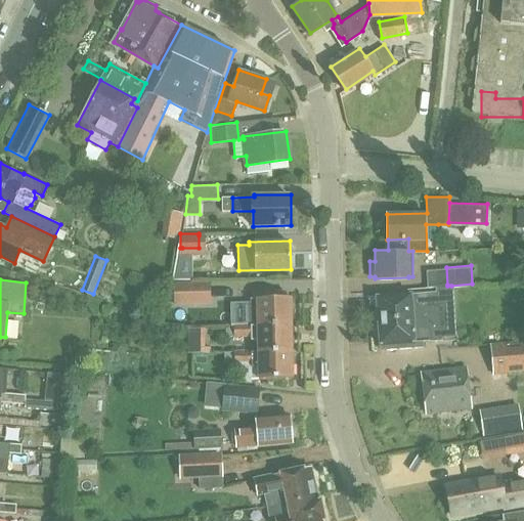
[(211,301),(210,283),(173,284),(174,302),(211,301)]
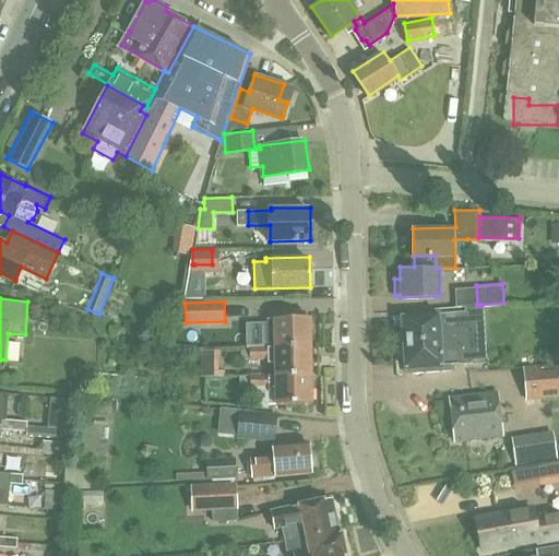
[(403,324),(401,328),(402,341),(468,335),(467,324),(483,323),(482,305),(477,305),(477,304),(465,305),(465,310),(403,315),(403,324)]
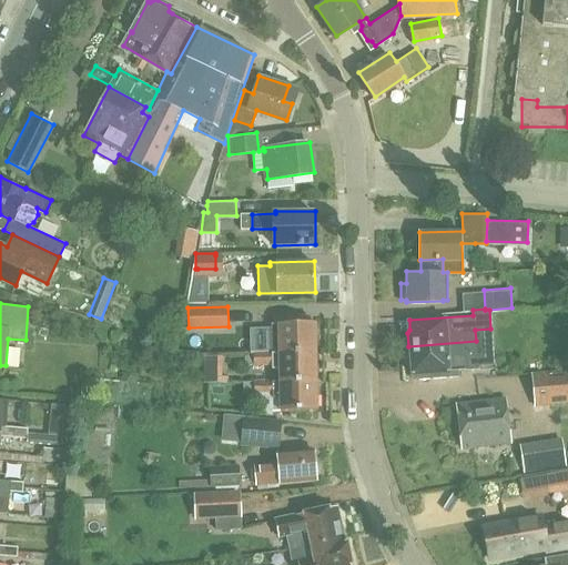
[(271,352),(315,351),(314,322),(310,322),(310,315),(273,316),(273,322),(270,322),(271,352)]
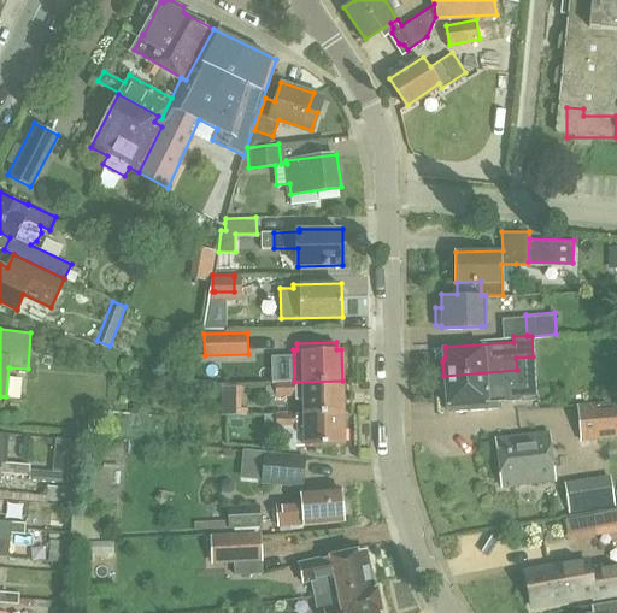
[(517,370),(444,376),(445,389),(447,393),(448,410),(491,407),(498,406),(498,400),(518,399),(517,370)]
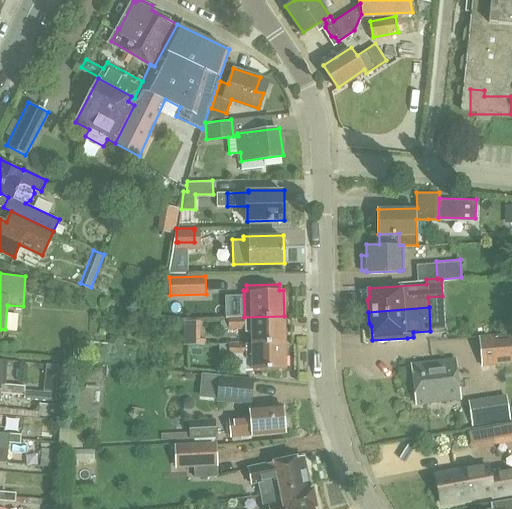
[(284,316),(244,317),(229,317),(230,327),(244,327),(245,332),(253,332),(253,342),(253,343),(285,342),(284,316)]
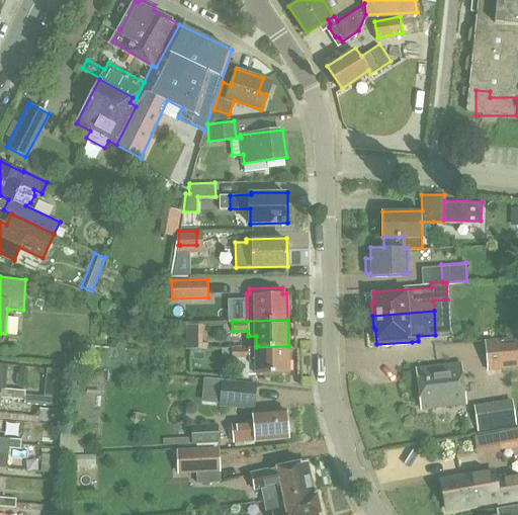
[(517,364),(517,357),(517,350),(517,336),(484,341),(487,368),(517,364)]
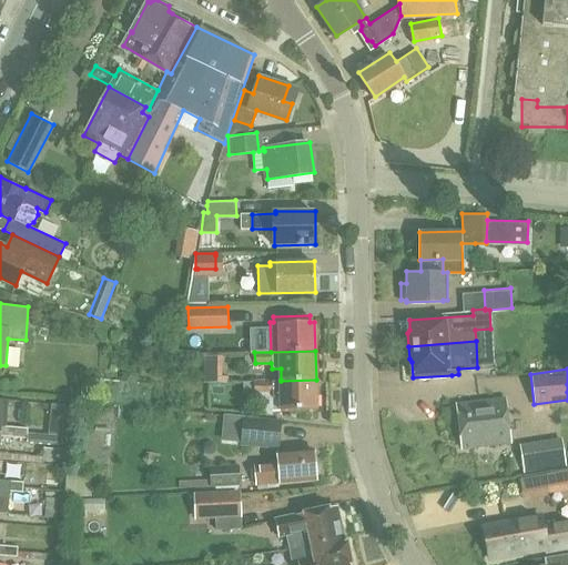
[(281,381),(281,380),(255,381),(255,393),(272,392),(272,397),(281,396),(281,410),(316,410),(316,380),(281,381)]
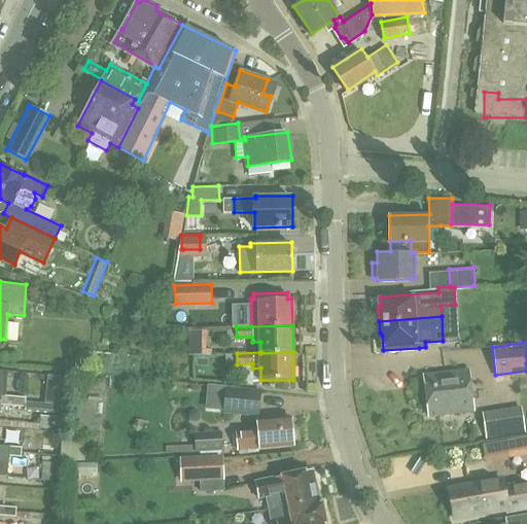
[(219,378),(219,354),(202,354),(202,378),(219,378)]
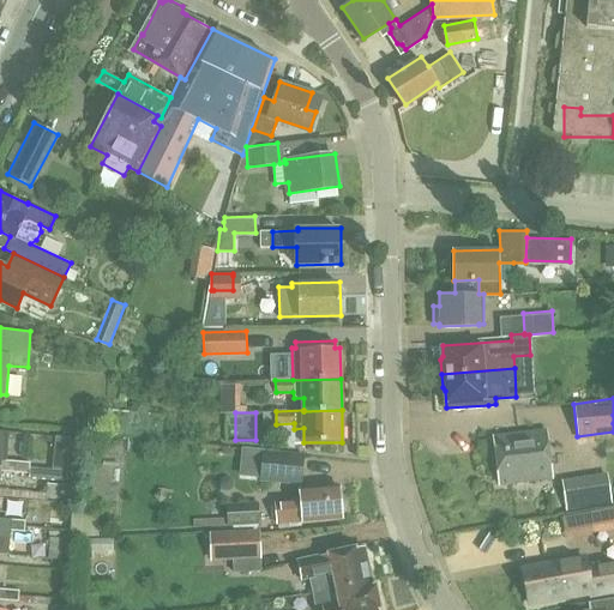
[(500,482),(552,476),(546,428),(494,435),(500,482)]
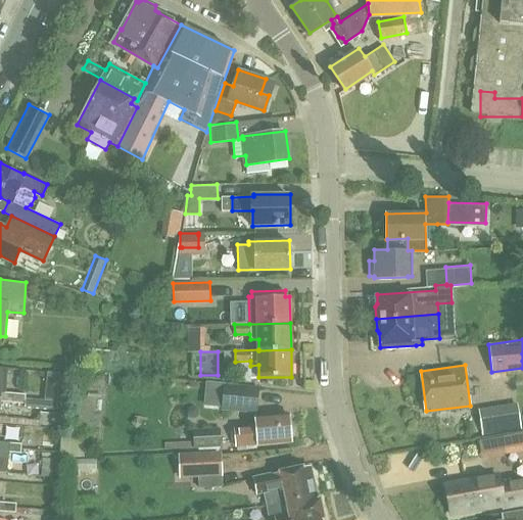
[(0,395),(1,396),(0,399),(12,400),(13,391),(4,390),(6,367),(0,366),(0,395)]
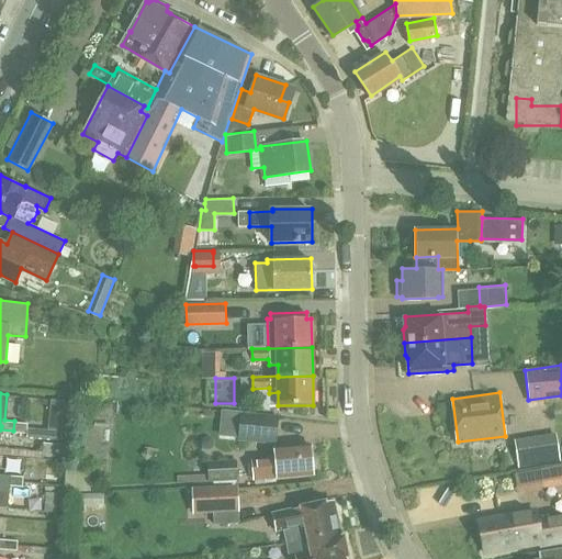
[(276,443),(278,413),(240,410),(237,439),(276,443)]
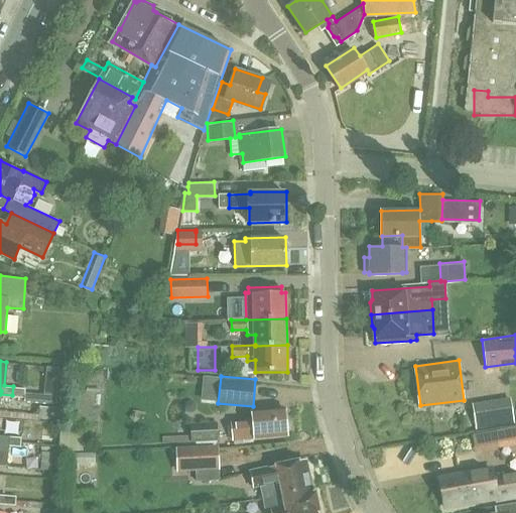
[(12,395),(24,395),(23,400),(55,402),(56,393),(47,392),(24,391),(25,387),(13,386),(12,395)]
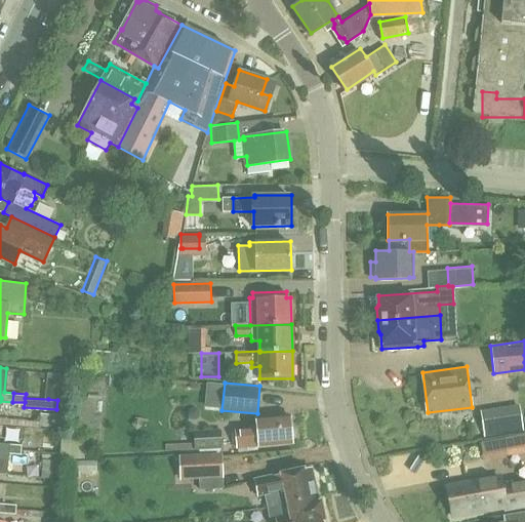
[(479,431),(502,427),(499,407),(476,410),(479,431)]
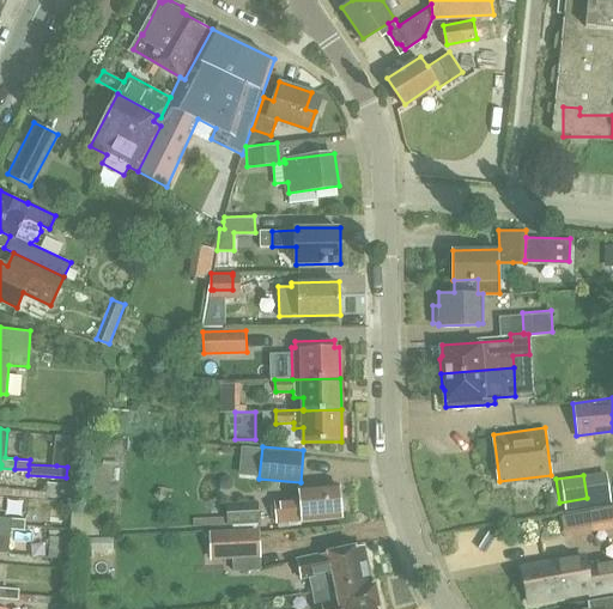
[(70,497),(71,482),(46,481),(46,495),(70,497)]
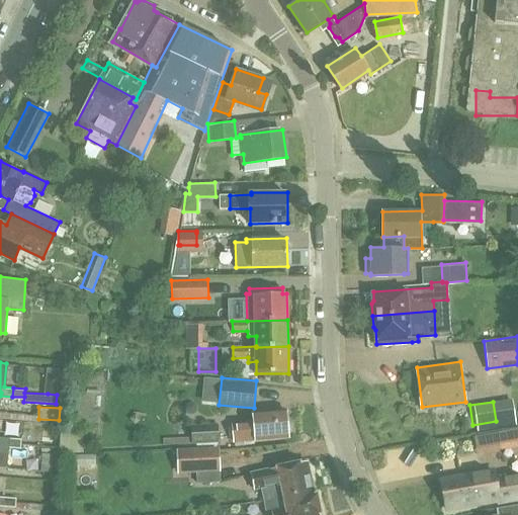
[(254,439),(289,436),(285,409),(251,412),(252,421),(233,423),(235,439),(254,437),(254,439)]
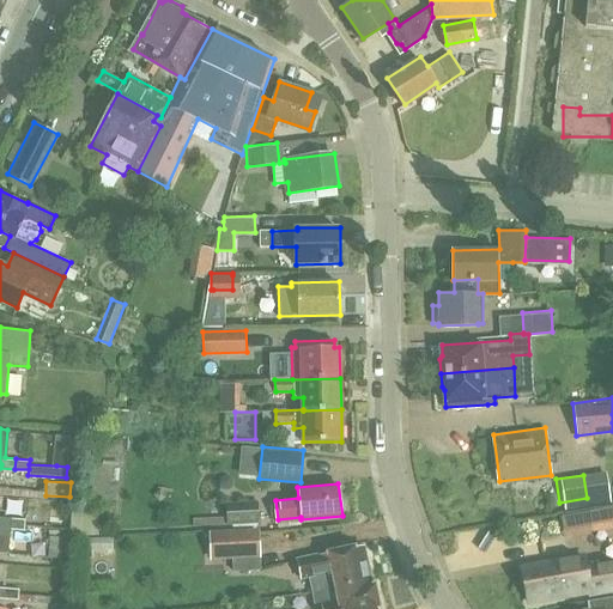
[(193,524),(228,523),(259,521),(258,499),(225,500),(228,515),(193,516),(193,524)]
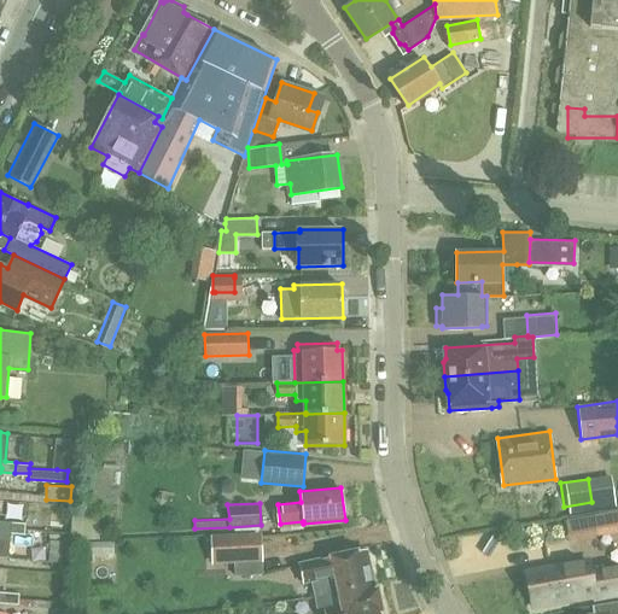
[(11,520),(10,531),(24,532),(25,521),(11,520)]
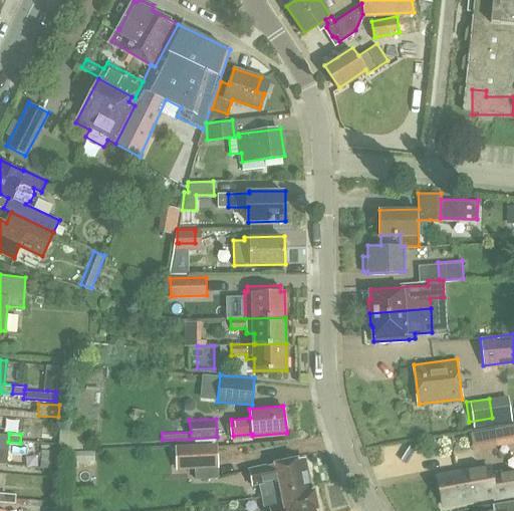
[(175,444),(176,469),(219,466),(217,442),(175,444)]
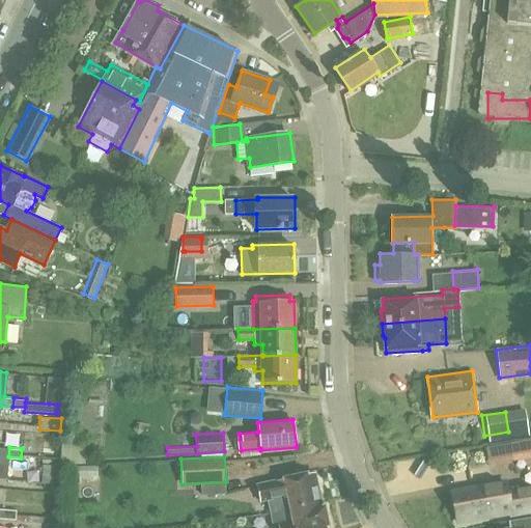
[(258,483),(257,483),(260,500),(269,498),(271,510),(319,501),(319,498),(322,496),(319,490),(317,488),(313,472),(290,477),(286,474),(280,475),(278,479),(258,483)]
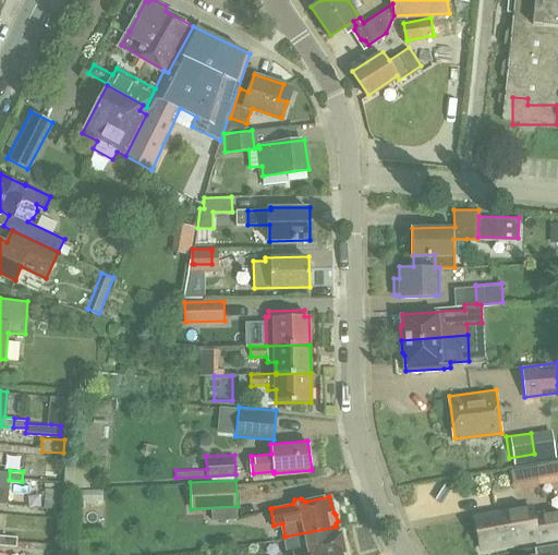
[(481,546),(522,539),(517,508),(475,516),(481,546)]
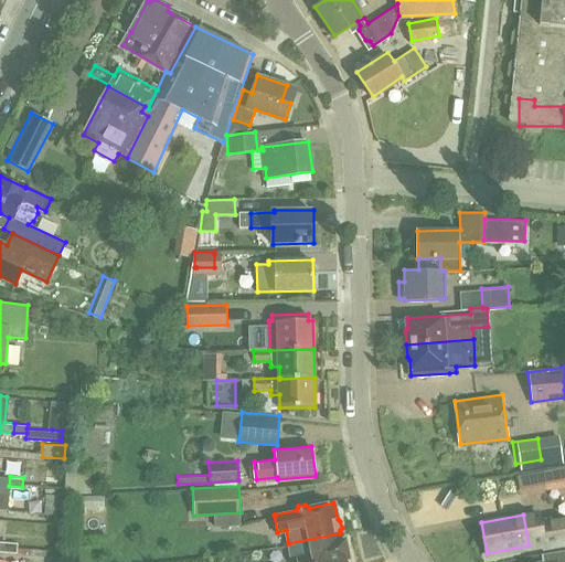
[(553,551),(564,548),(564,539),(561,518),(537,522),(541,544),(552,543),(553,551)]
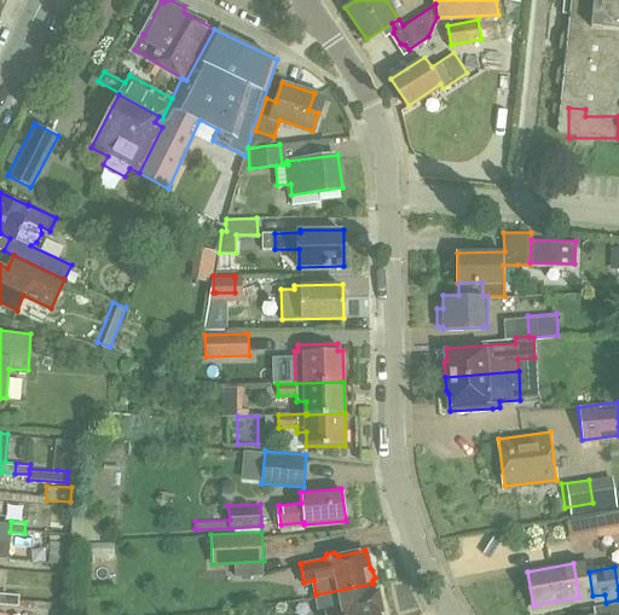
[(372,584),(316,595),(317,597),(319,613),(327,611),(327,614),(382,614),(380,601),(381,597),(380,590),(376,587),(376,584),(372,584)]
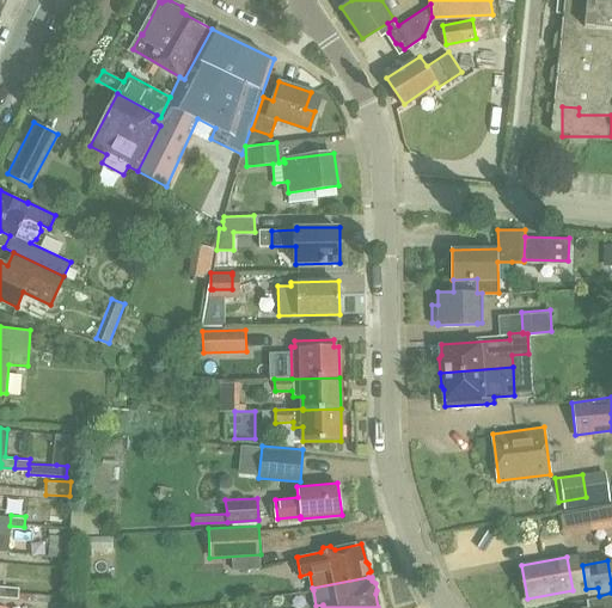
[(5,584),(4,596),(18,597),(18,585),(5,584)]
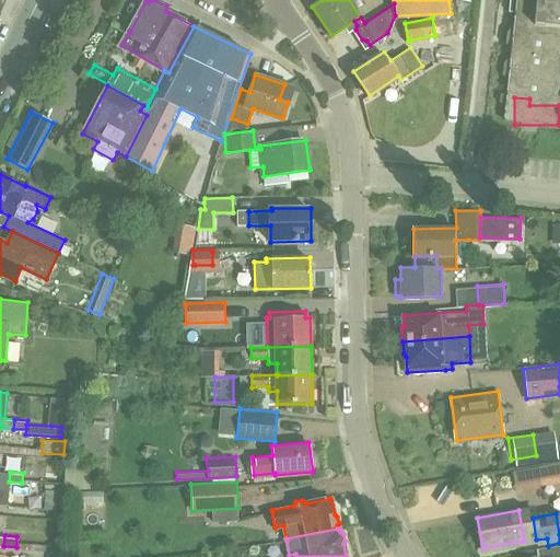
[(559,543),(548,546),(537,547),(538,556),(534,556),(556,556),(559,556),(559,543)]
